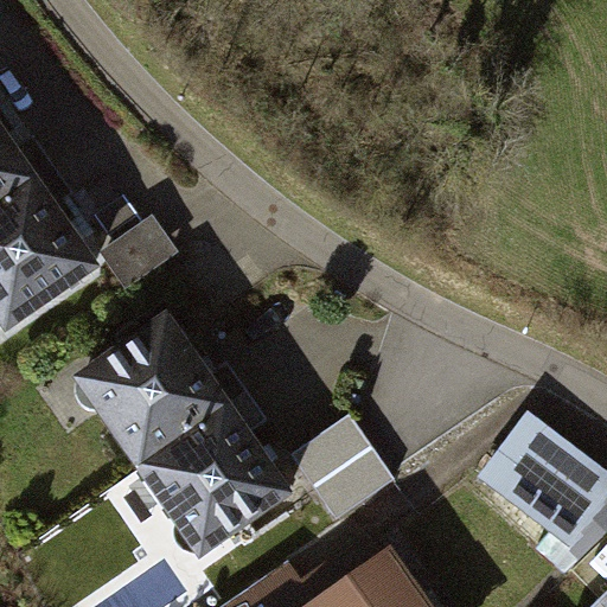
[(0,217),(45,186),(0,122),(0,217)]
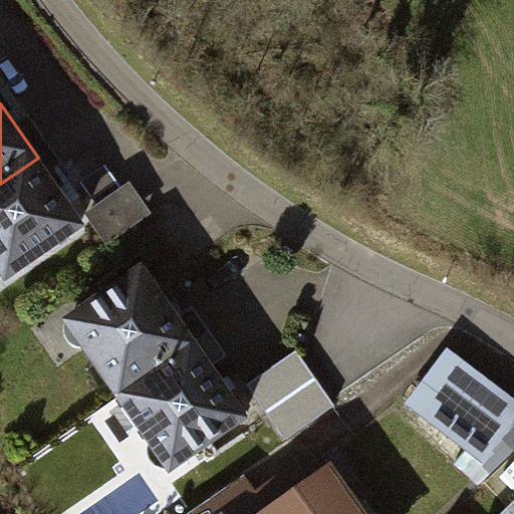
[(0,184),(0,274),(12,291),(92,235),(38,158),(0,184)]
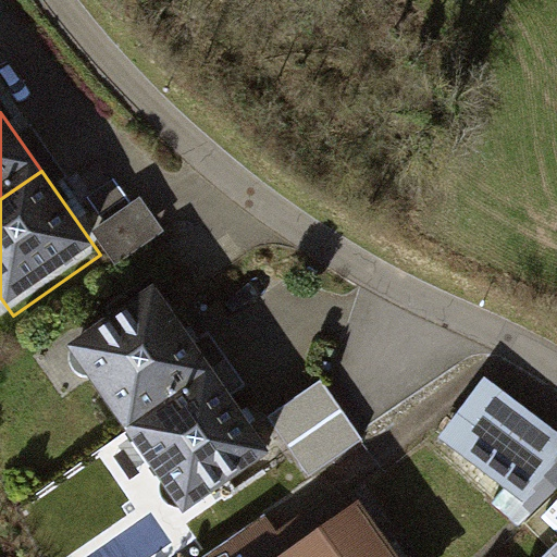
[(63,343),(122,426),(208,366),(149,282),(63,343)]
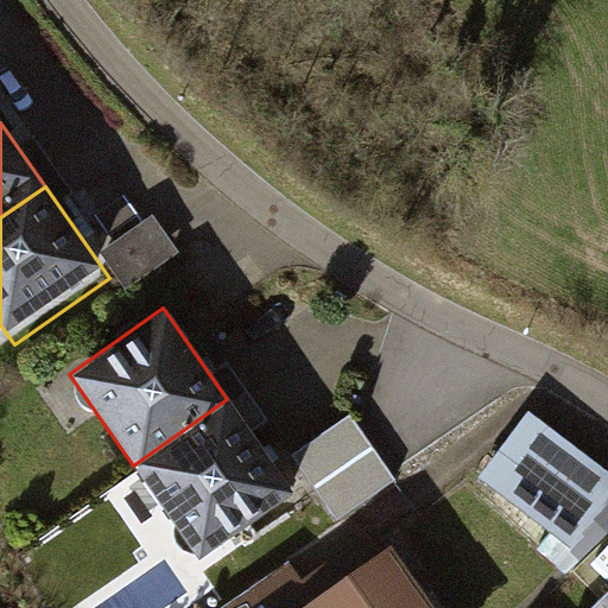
[(133,466),(197,557),(292,492),(227,399),(133,466)]
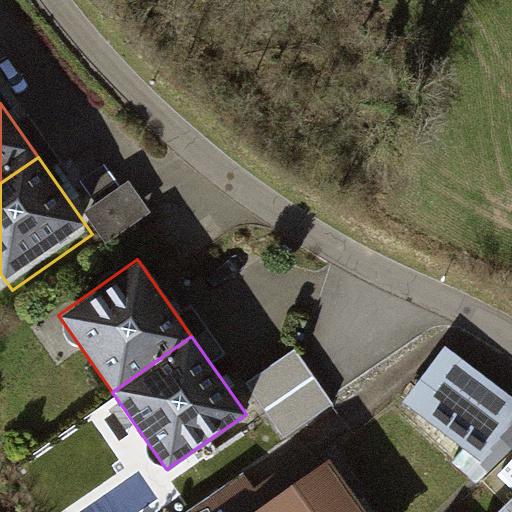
[(511,397),(445,346),(402,401),(486,466),(511,432),(511,397)]
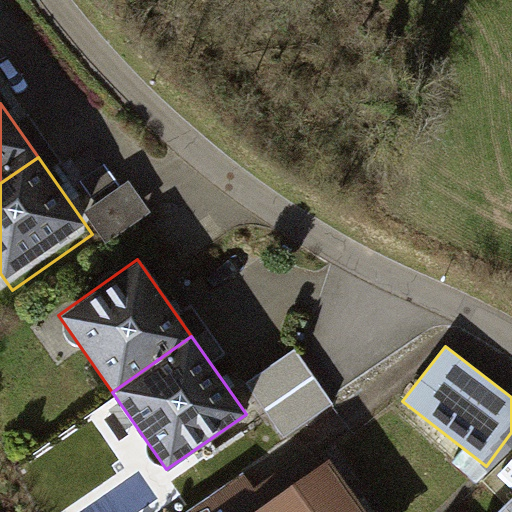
[(295,348),(246,382),(284,438),(333,404),(295,348)]
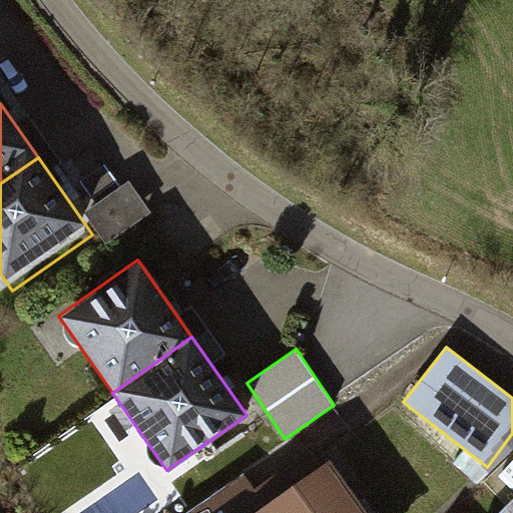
[(352,512),(325,474),(267,512),(352,512)]
